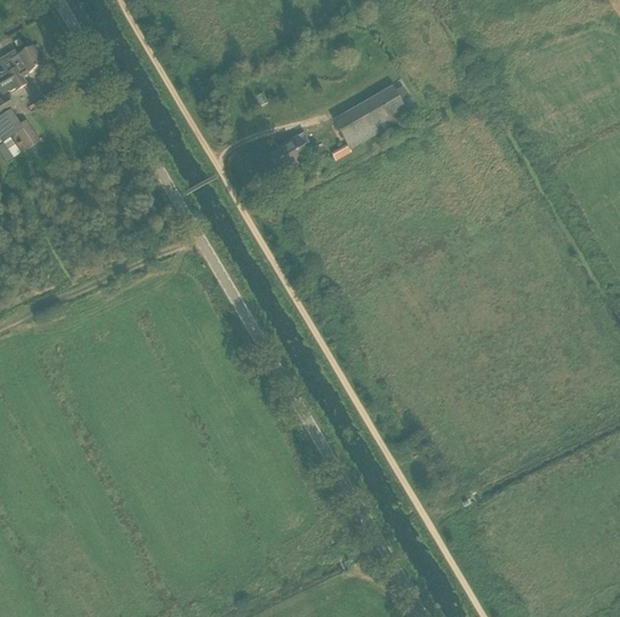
[(41,62),(30,45),(12,56),(10,53),(0,58),(6,69),(0,73),(0,85),(3,86),(4,87),(6,86),(7,89),(13,85),(15,87),(26,81),(21,74),(41,62)]
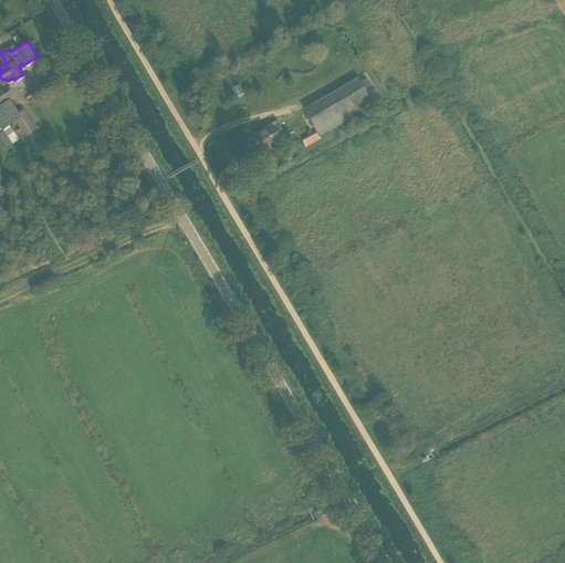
[(302,108),(317,135),(373,103),(357,76),(302,108)]
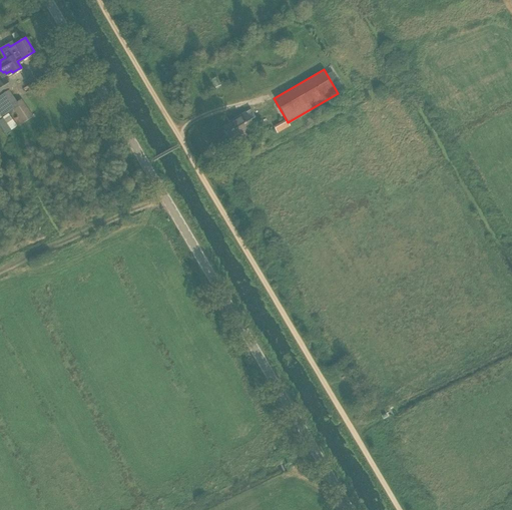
[(215,74),(210,77),(213,86),(219,83),(215,74)]
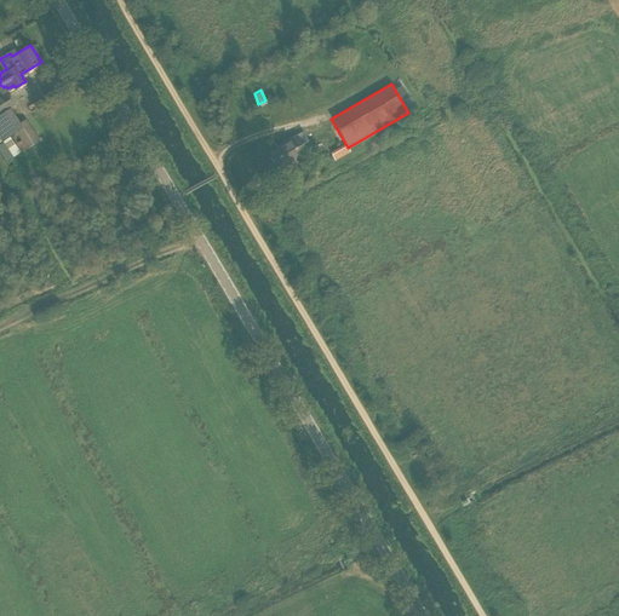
[(1,95),(0,95),(0,139),(10,133),(19,149),(36,138),(24,119),(21,120),(11,107),(15,104),(6,91),(5,92),(1,95)]
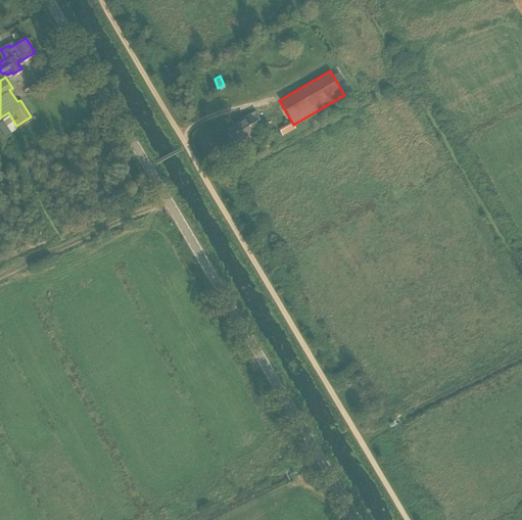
[(228,129),(236,144),(259,130),(253,121),(257,117),(253,111),(249,113),(237,121),(238,123),(228,129)]
